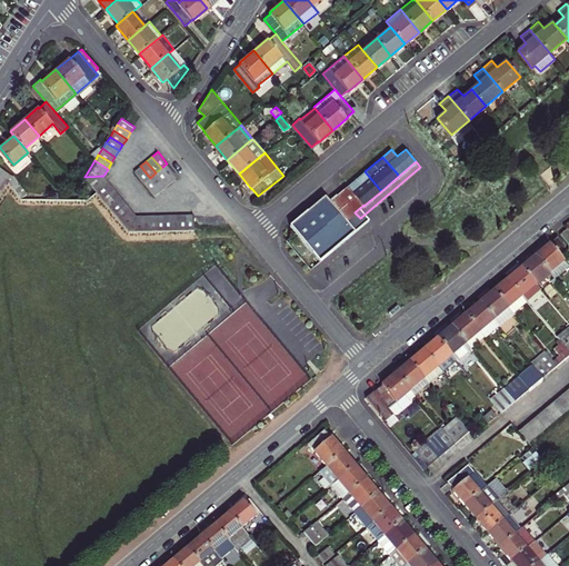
[(161,168),(171,180),(177,176),(167,164),(161,168)]
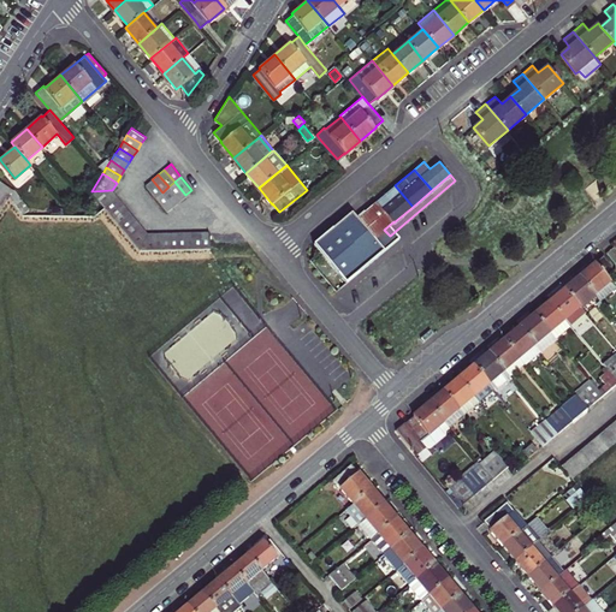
[(146,184),(157,197),(163,192),(152,179),(146,184)]
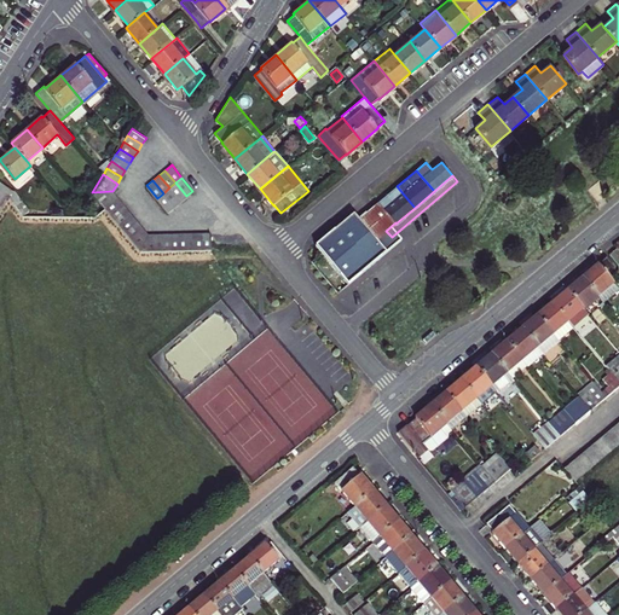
[(0,191),(10,197),(13,190),(0,181),(0,191)]
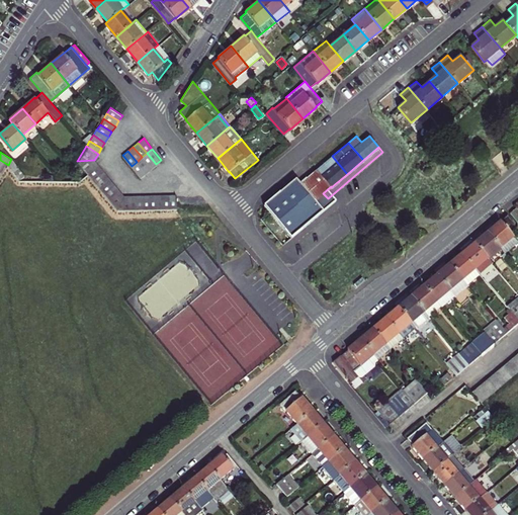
[(142,157),(151,168),(156,164),(147,153),(142,157)]
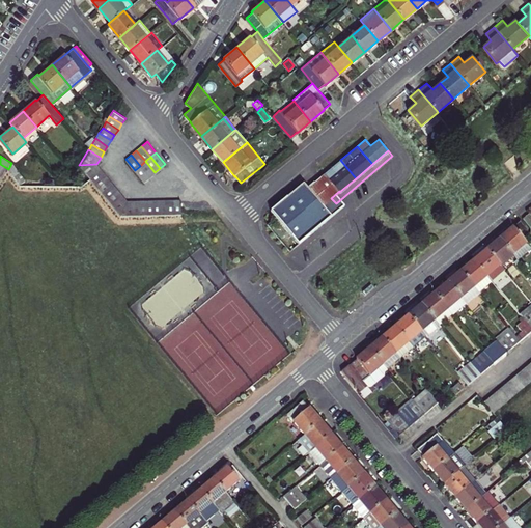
[(339,191),(339,192),(356,178),(340,160),(324,173),(339,191)]
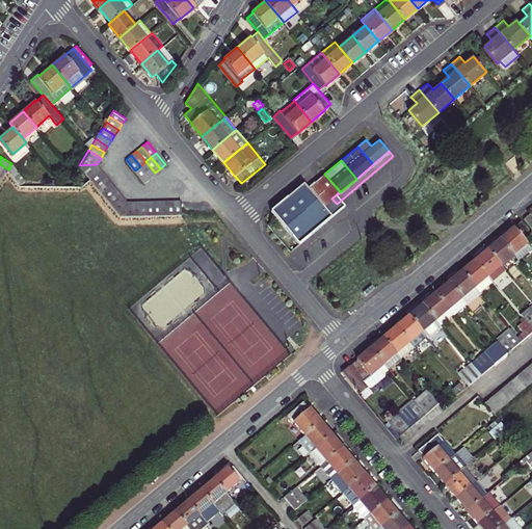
[(140,166),(150,177),(155,173),(145,161),(140,166)]
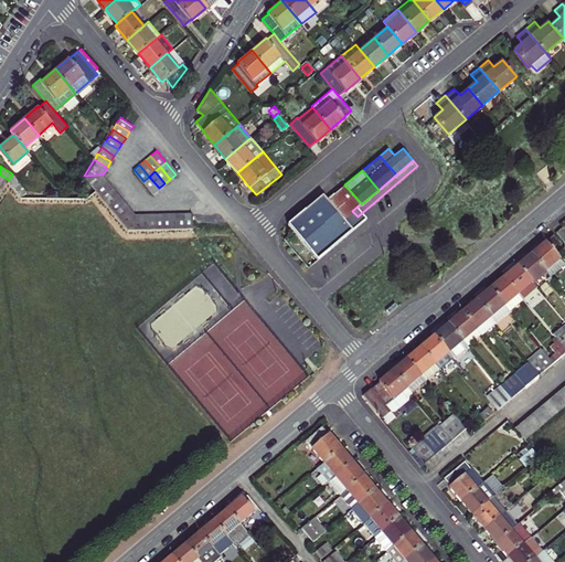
[(107,180),(103,175),(84,176),(95,190),(107,180)]
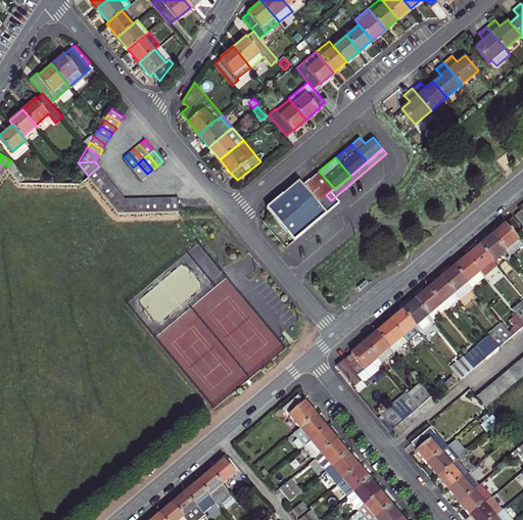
[(133,168),(142,179),(147,174),(138,163),(133,168)]
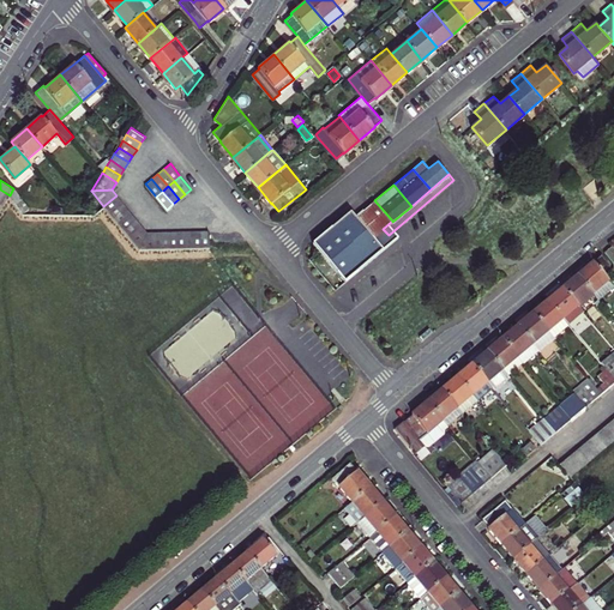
[(121,201),(116,195),(103,206),(104,206),(108,211),(121,201)]
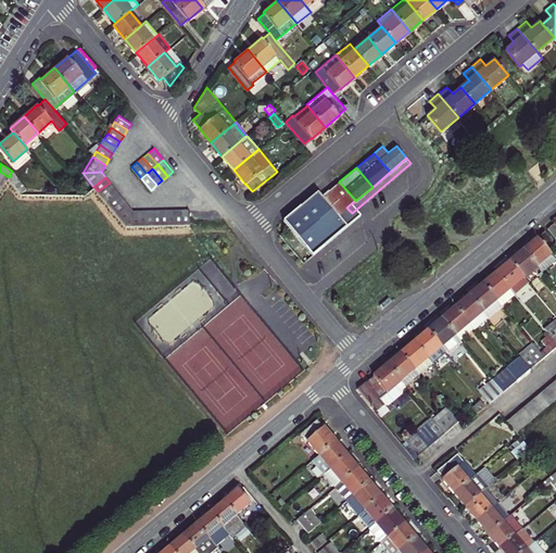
[(20,179),(13,184),(21,193),(26,188),(20,179)]
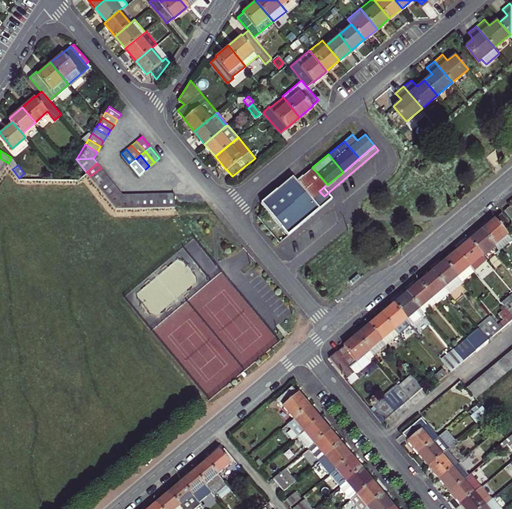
[(292,176),(261,202),(285,230),(284,230),(288,234),(295,227),(319,207),(311,198),(319,191),(327,184),(312,167),(296,181),(292,176)]
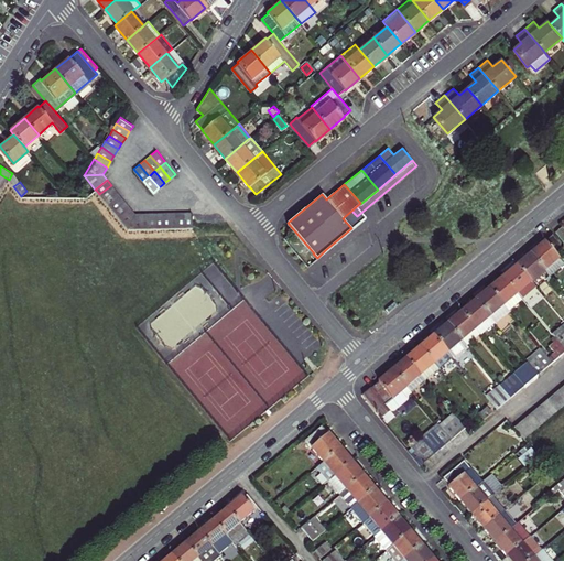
[(116,190),(111,185),(99,194),(105,200),(116,190)]
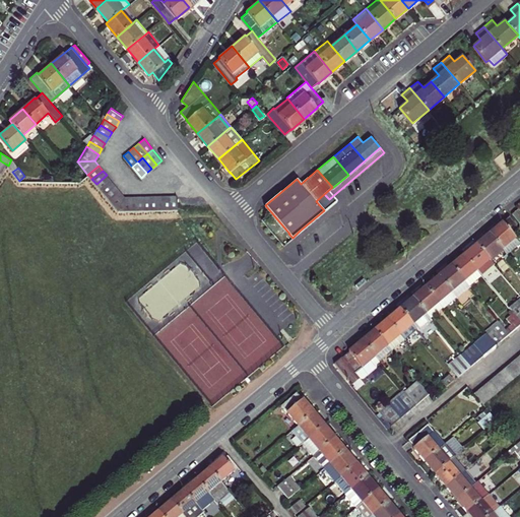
[(111,180),(107,175),(96,184),(101,189),(111,180)]
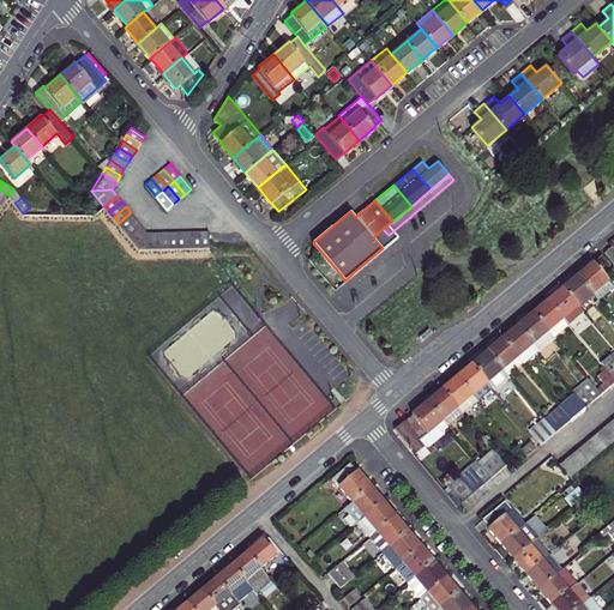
[(136,218),(131,212),(119,223),(124,229),(136,218)]
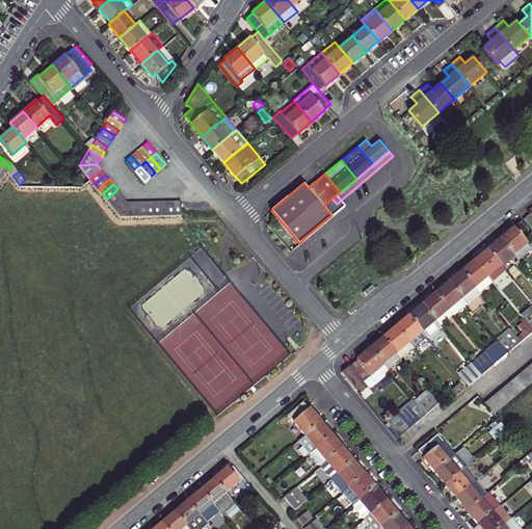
[(122,194),(117,189),(107,199),(111,204),(122,194)]
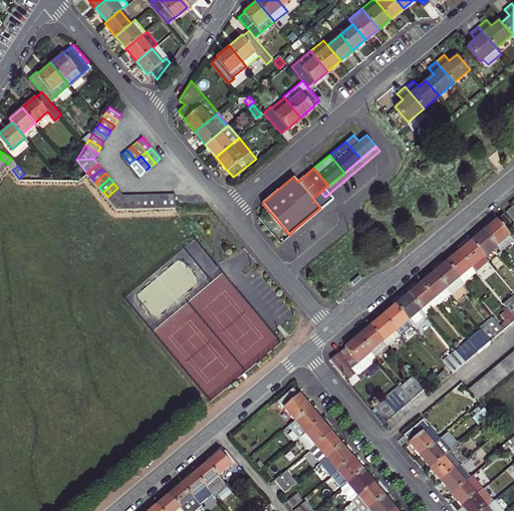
[(117,188),(107,197),(116,208),(122,194),(117,188)]
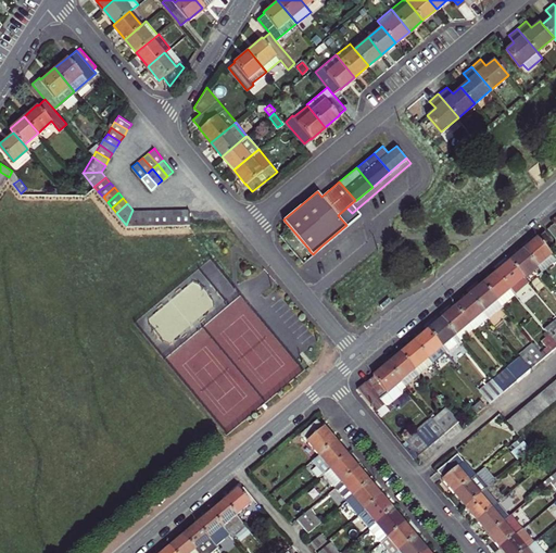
[(338,215),(346,225),(356,217),(352,213),(346,208),(338,215)]
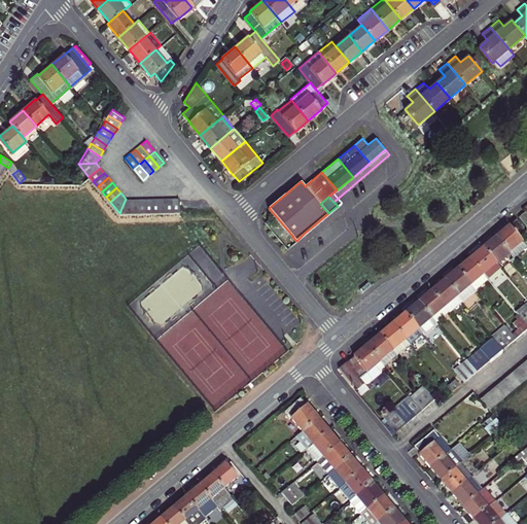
[(133,199),(126,199),(119,213),(133,213),(133,199)]
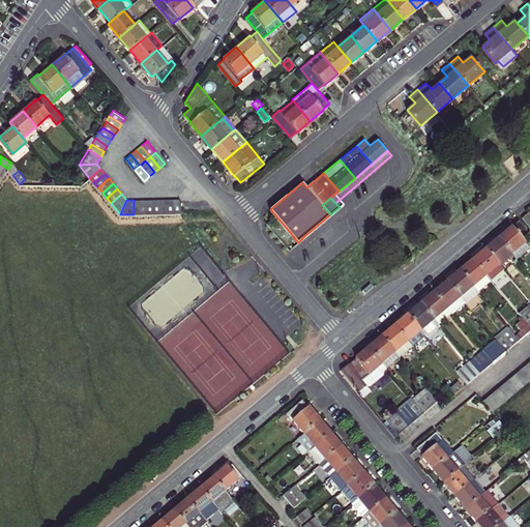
[(330,214),(305,235),(310,240),(343,211),(340,207),(330,214)]
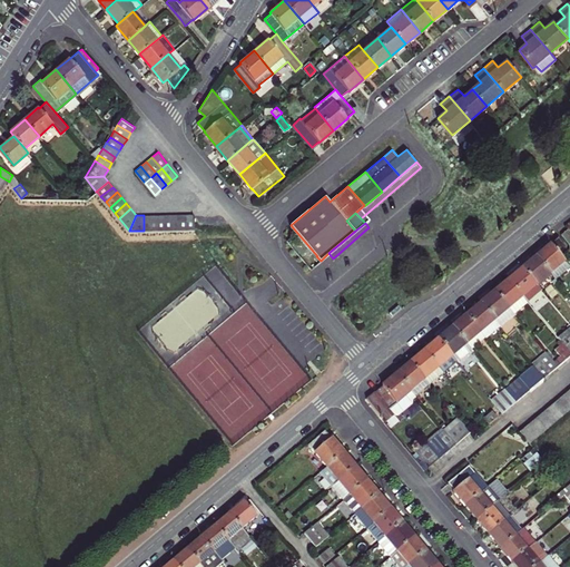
[(566,245),(558,235),(551,242),(559,252),(562,248),(566,245)]
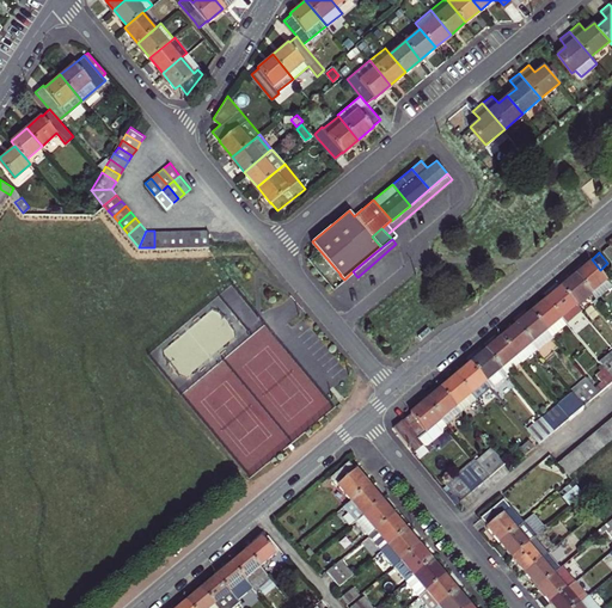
[(591,292),(597,298),(611,284),(600,270),(592,259),(576,272),(591,292)]
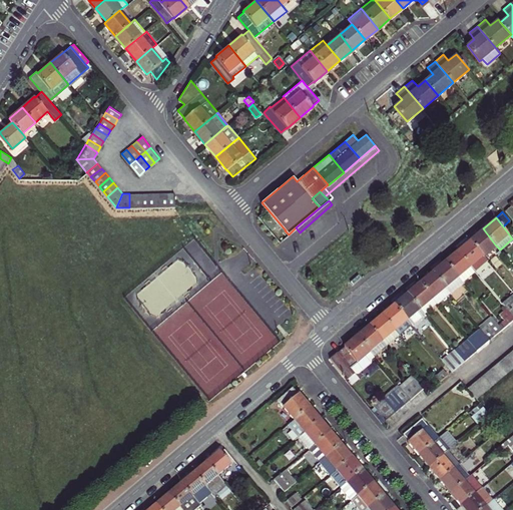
[(470,239),(483,255),(495,244),(483,228),(470,239)]
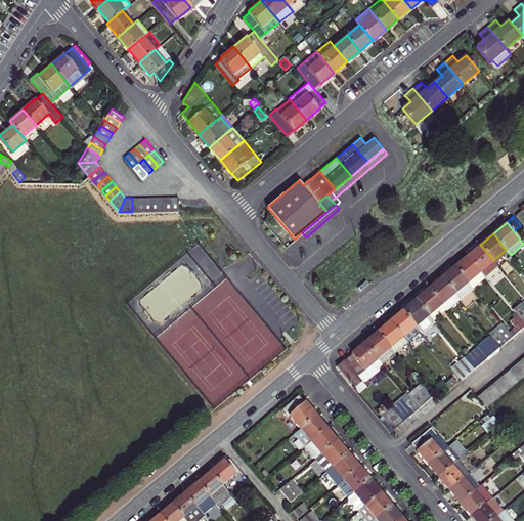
[(467,255),(485,275),(497,265),(493,260),(480,245),(467,255)]
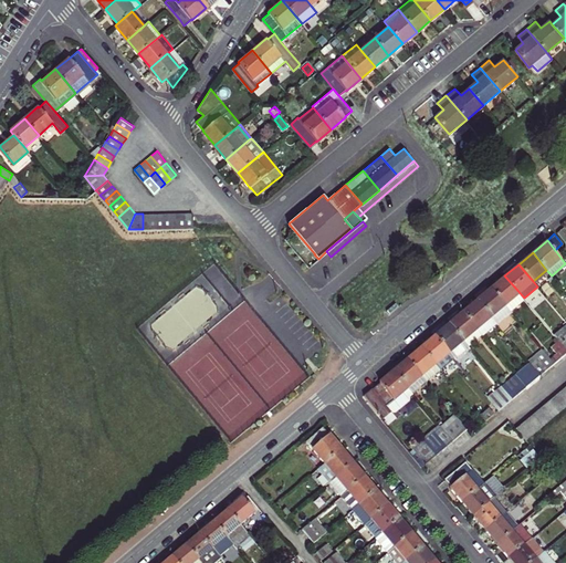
[(491,288),(510,310),(524,298),(504,275),(491,288)]
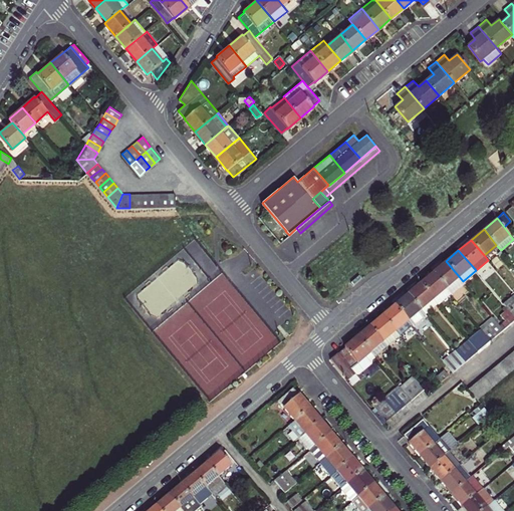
[(446,287),(450,292),(463,281),(446,261),(433,271),(446,287)]
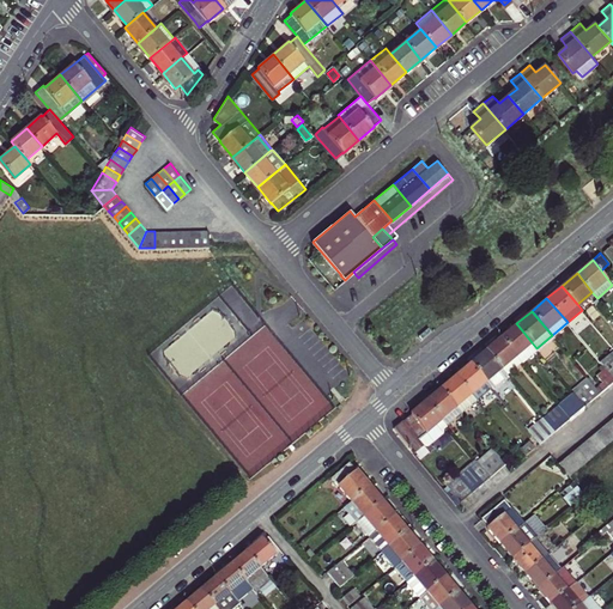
[(517,354),(532,342),(516,323),(502,336),(517,354)]
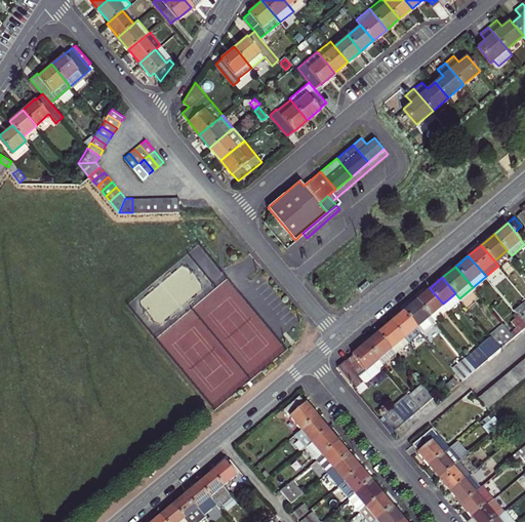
[(430,288),(416,298),(430,315),(443,304),(430,288)]
